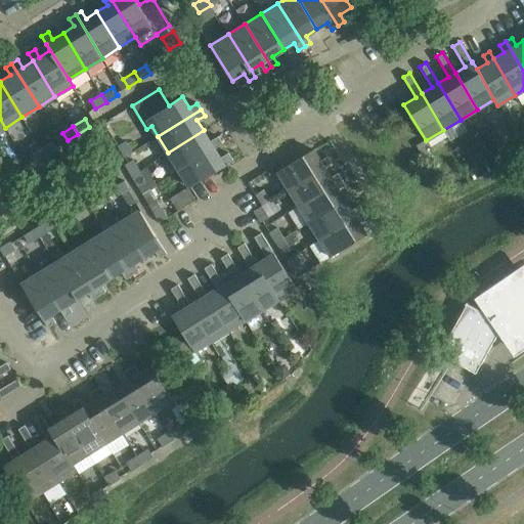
[(168,153),(178,169),(214,147),(221,143),(217,137),(210,141),(204,130),(168,153)]
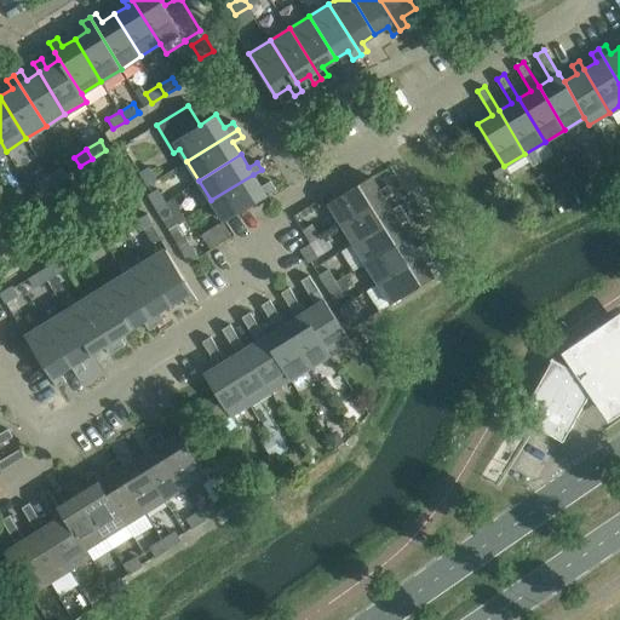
[(61,166),(49,174),(55,184),(67,176),(61,166)]
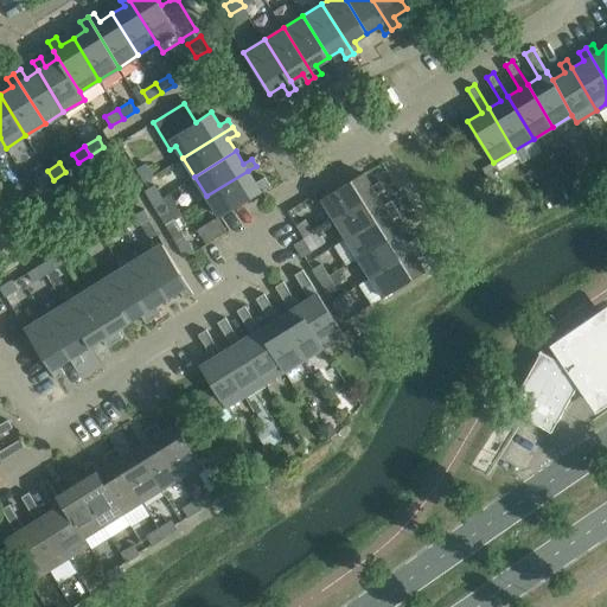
[(136,168),(144,181),(153,176),(146,163),(136,168)]
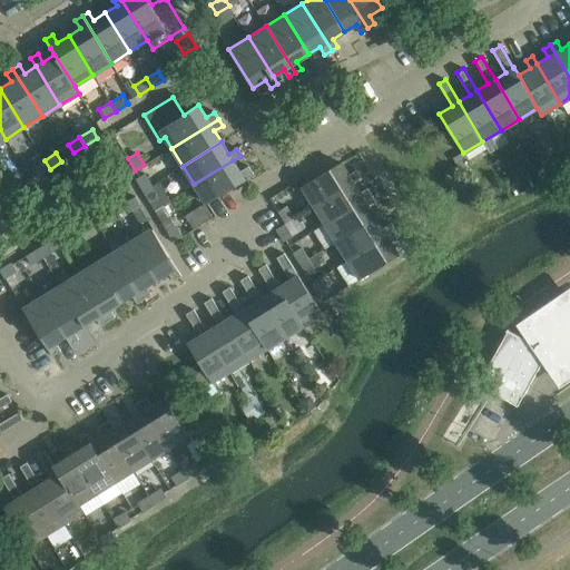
[(38,177),(50,169),(45,160),(32,168),(38,177)]
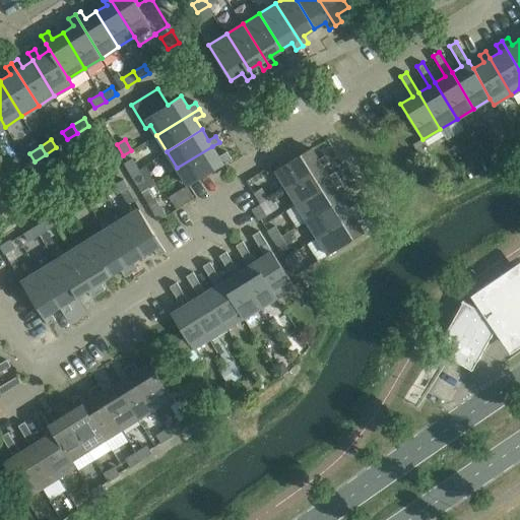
[(188,185),(189,185),(231,159),(225,152),(218,156),(212,146),(177,168),(188,185)]
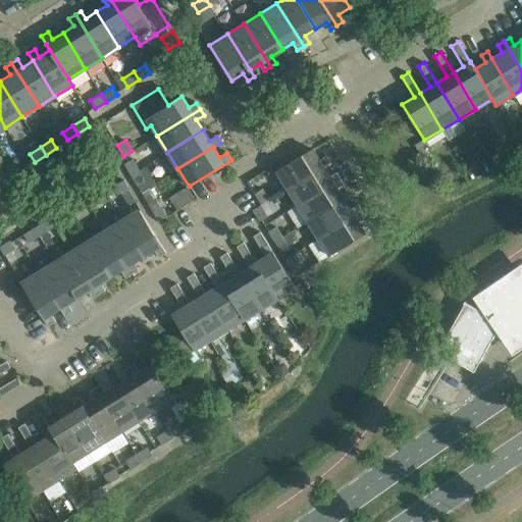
[(319,159),(312,148),(276,170),(288,188),(323,166),(330,161),(326,155),(319,159)]
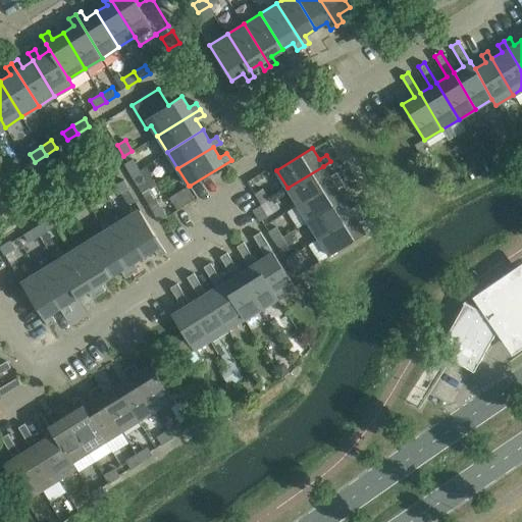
[(490,156),(494,164),(504,159),(500,152),(490,156)]
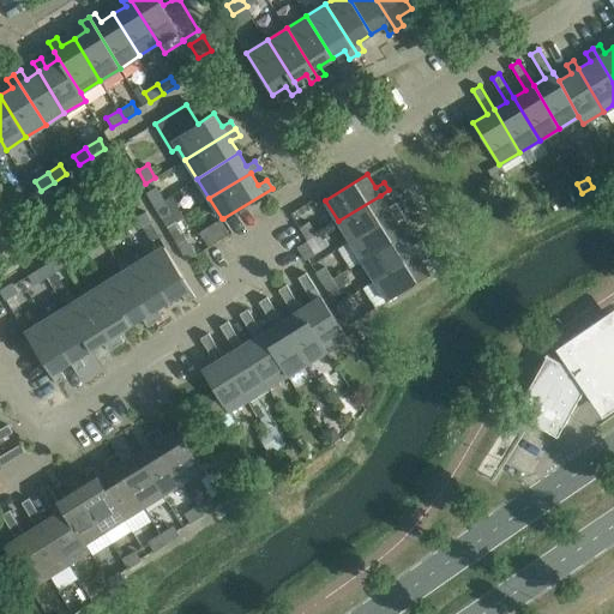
[(12,204),(25,197),(19,187),(6,196),(12,204)]
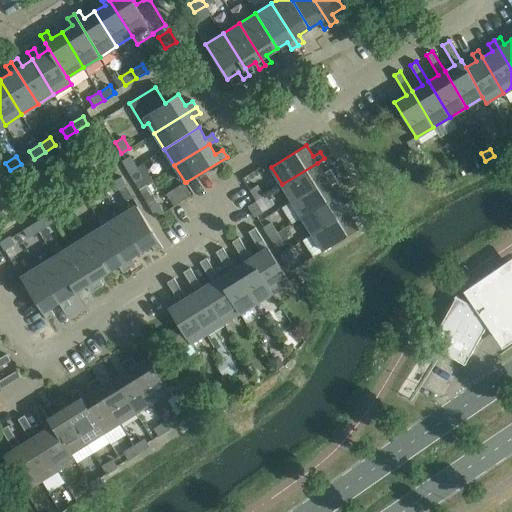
[(128,171),(136,166),(130,156),(122,161),(128,171)]
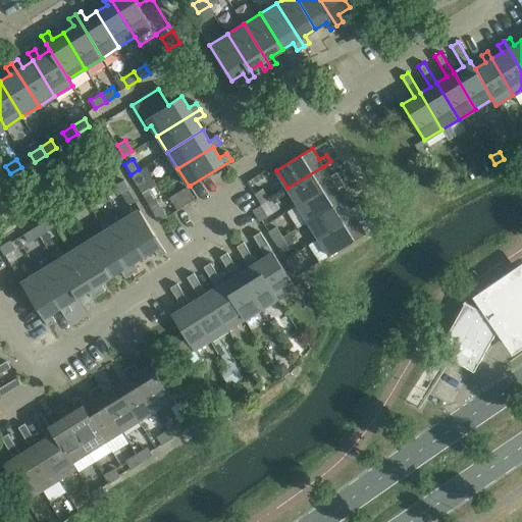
[(323,166),(288,188),(298,204),(341,177),(336,171),(329,175),(323,166)]
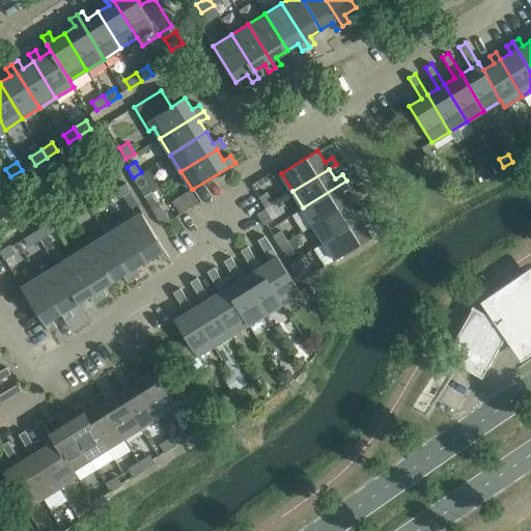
[(133,177),(140,189),(148,184),(141,172),(133,177)]
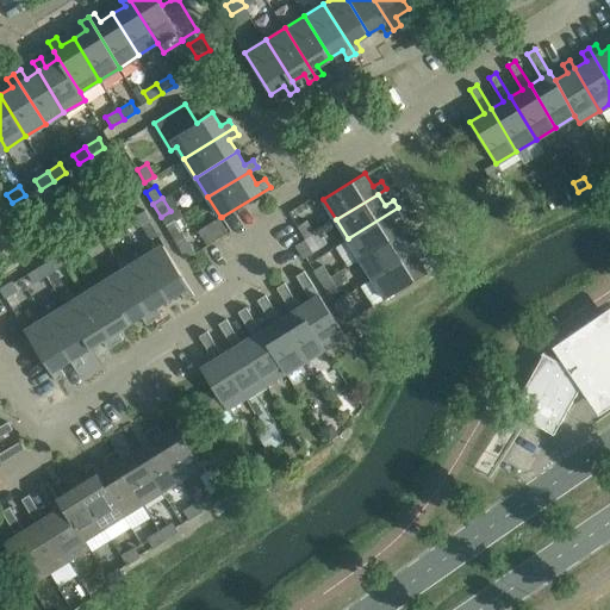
[(398,207),(348,238),(360,259),(402,232),(394,221),(403,215),(398,207)]
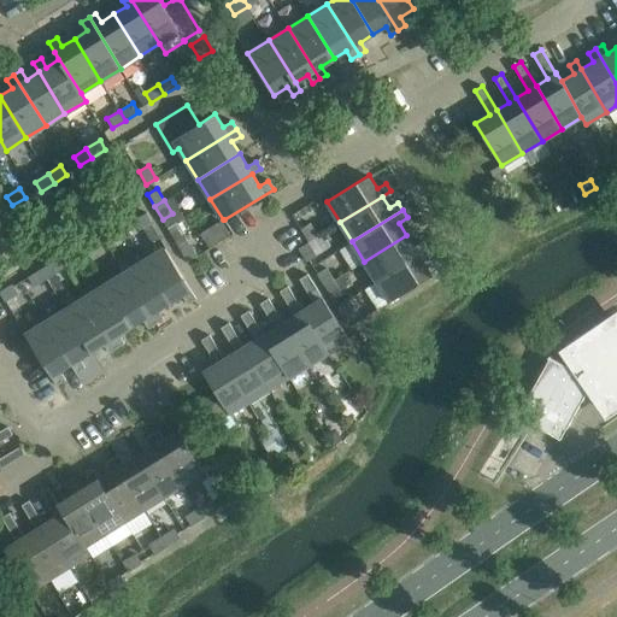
[(147,212),(133,221),(137,227),(139,230),(142,228),(152,242),(159,238),(160,238),(152,222),(147,212)]
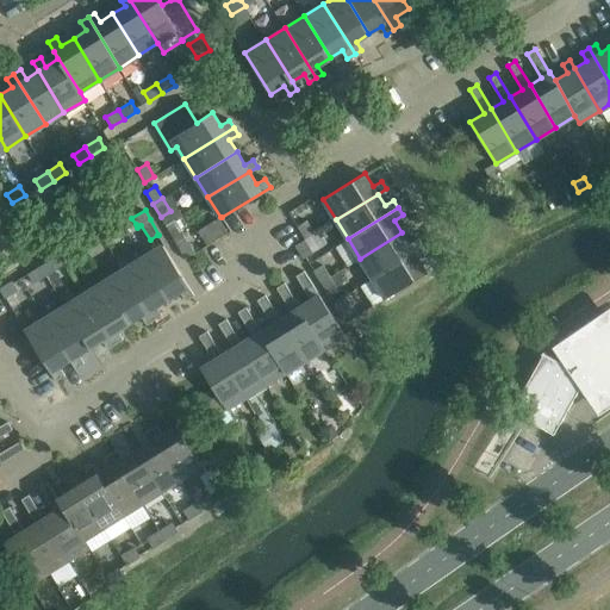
[(219,217),(198,230),(207,244),(229,231),(219,217)]
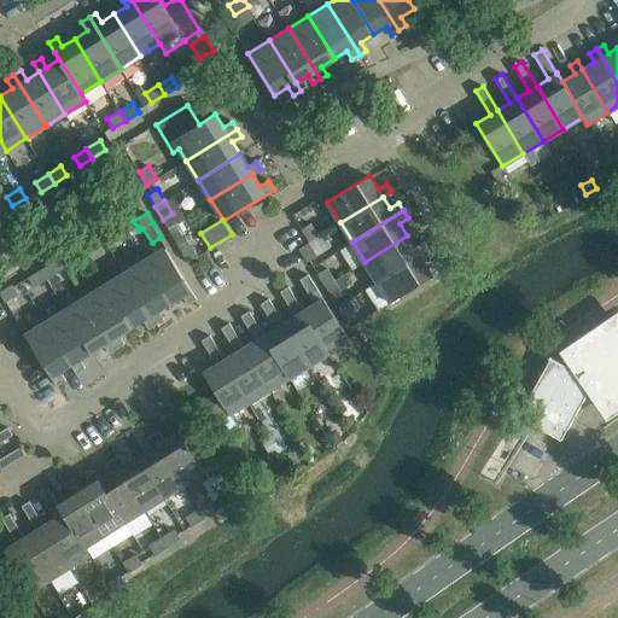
[(121,222),(108,231),(114,240),(127,232),(121,222)]
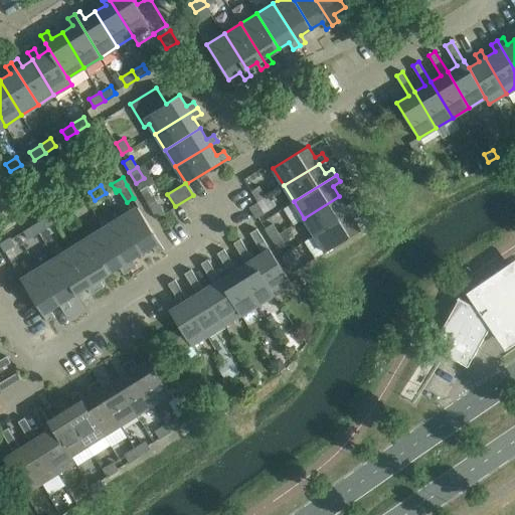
[(259,185),(250,190),(258,201),(266,197),(259,185)]
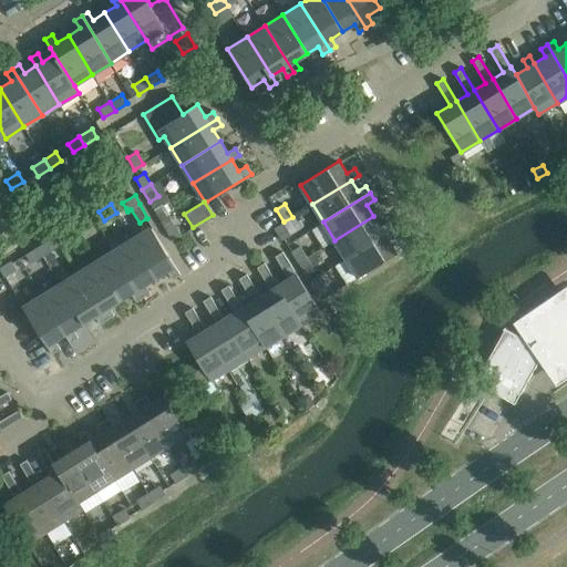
[(84,215),(72,223),(78,232),(90,224),(84,215)]
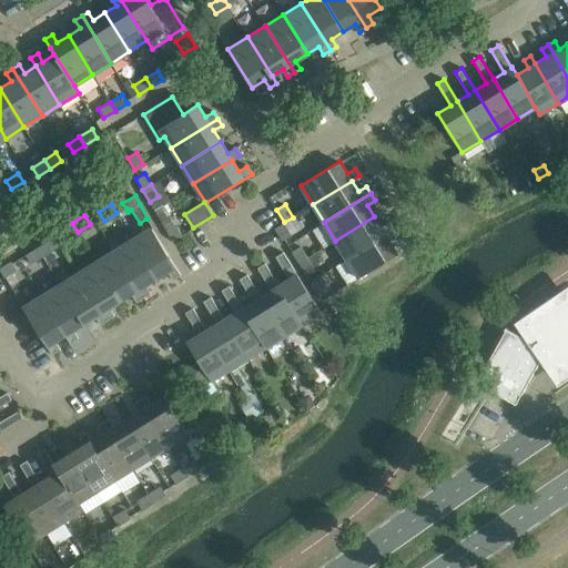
[(374,216),(335,241),(346,259),(393,230),(388,223),(381,227),(374,216)]
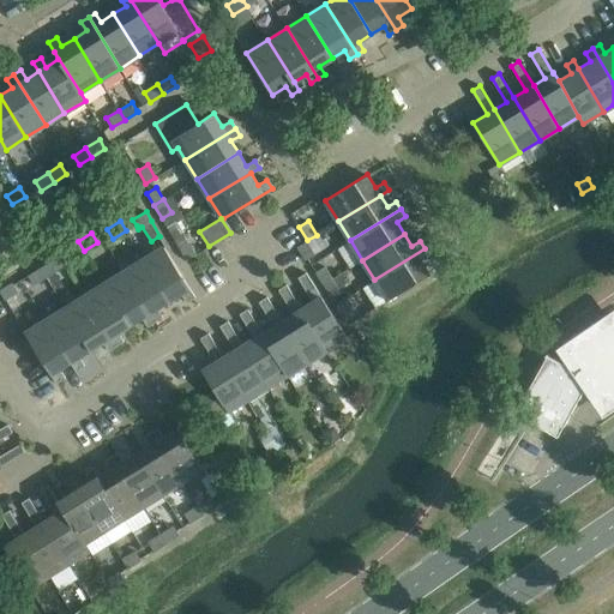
[(65,250),(67,252),(71,259),(84,251),(78,241),(65,250)]
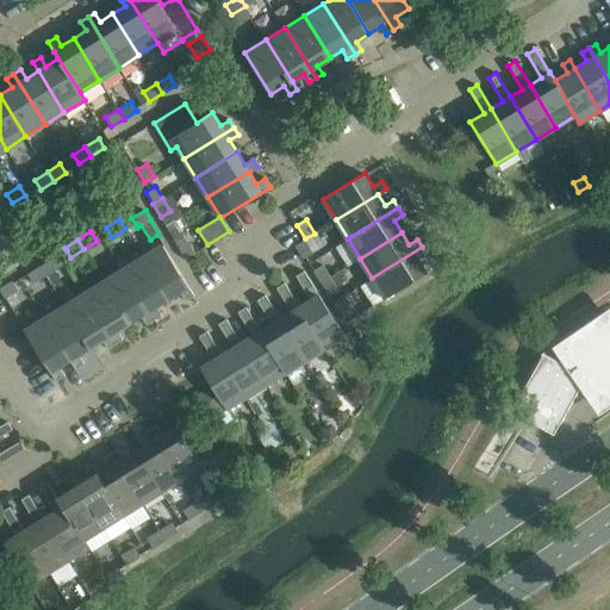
[(178,246),(186,259),(195,253),(187,240),(178,246)]
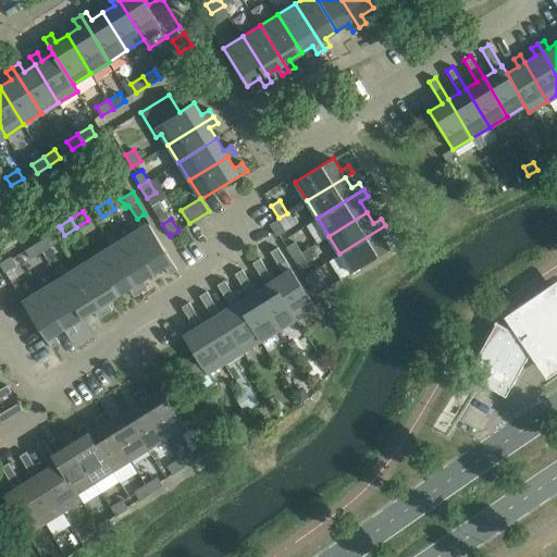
[(285,231),(277,219),(269,224),(276,236),(285,231)]
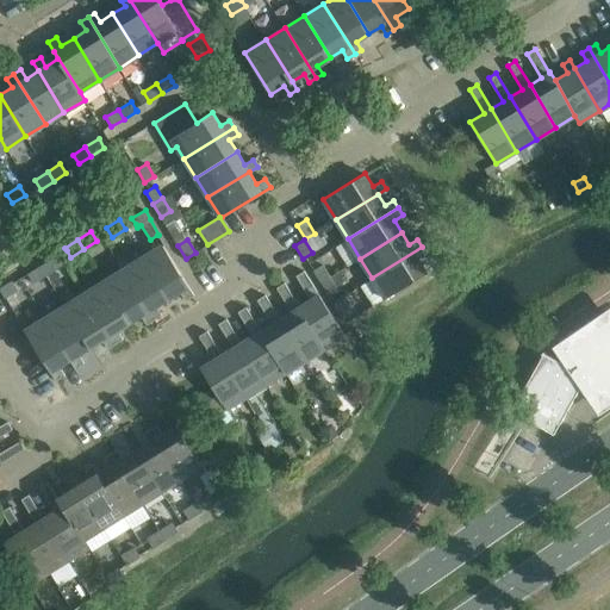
[(186,299),(193,294),(187,285),(162,244),(142,256),(168,298),(180,291),(186,299)]
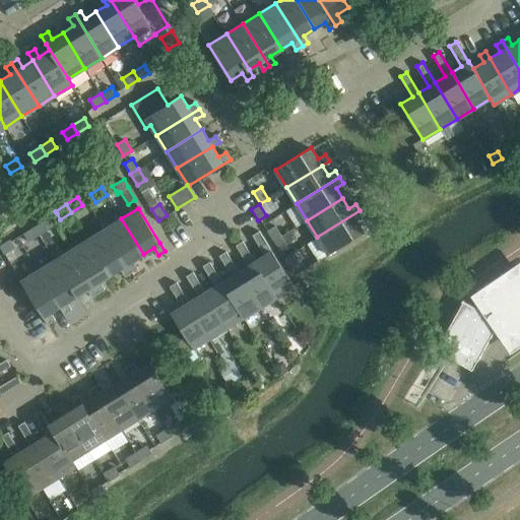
[(360,210),(317,237),(328,254),(364,232),(356,220),(364,216),(360,210)]
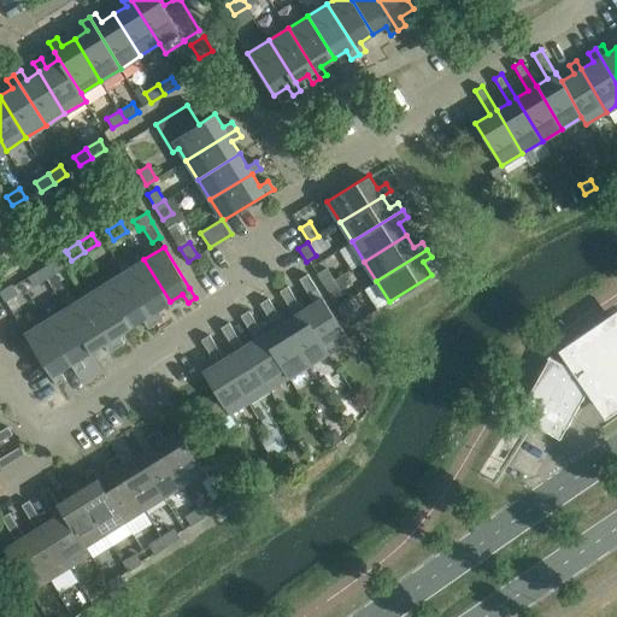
[(144,259),(124,272),(156,323),(163,318),(157,310),(170,301),(144,259)]
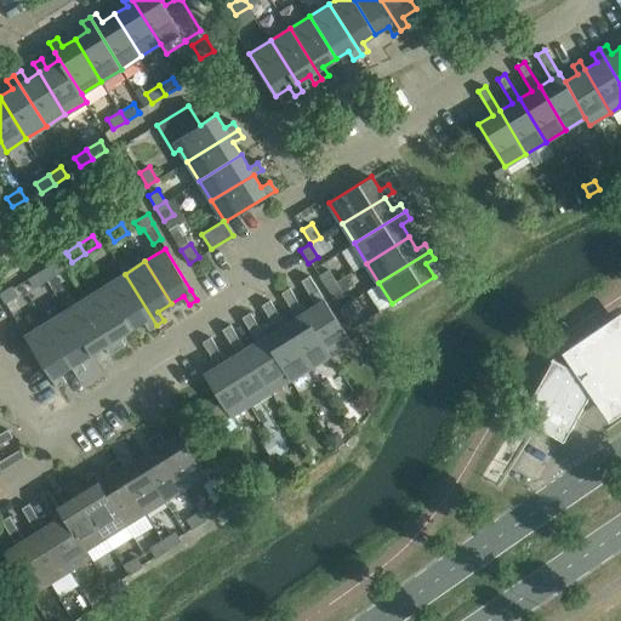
[(40,271),(46,280),(60,272),(55,262),(40,271)]
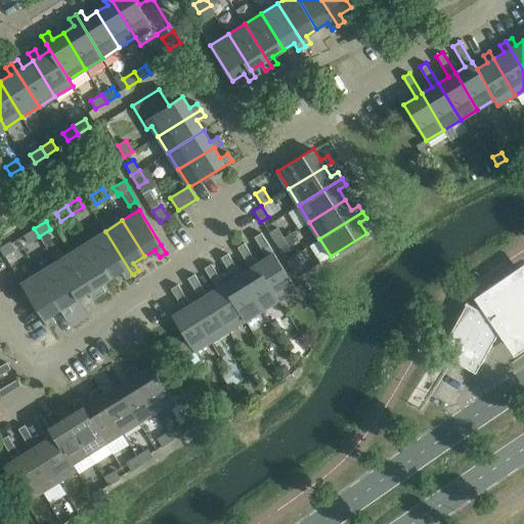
[(275,243),(284,237),(277,227),(269,232),(275,243)]
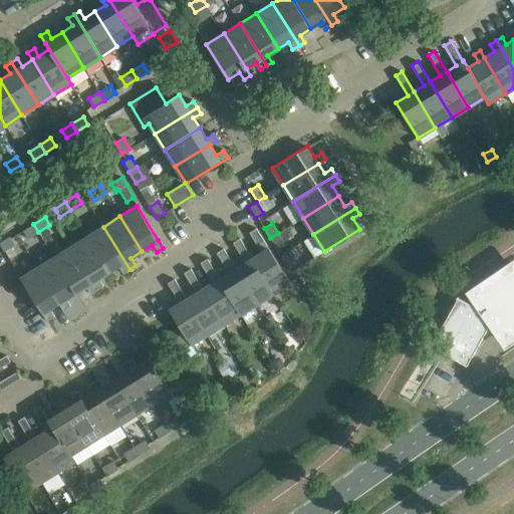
[(33,224),(23,231),(28,239),(38,232),(33,224)]
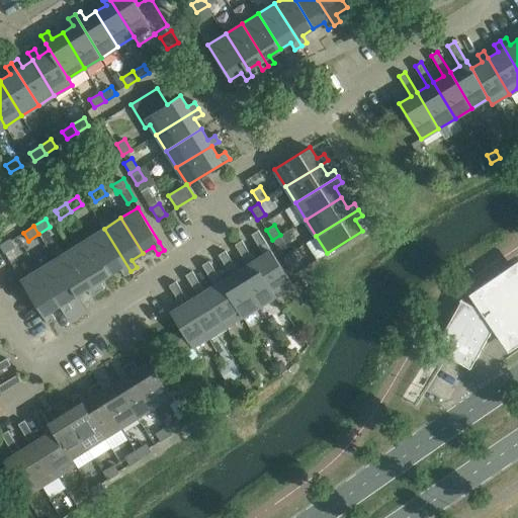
[(120,267),(124,274),(131,271),(104,229),(87,239),(109,274),(120,267)]
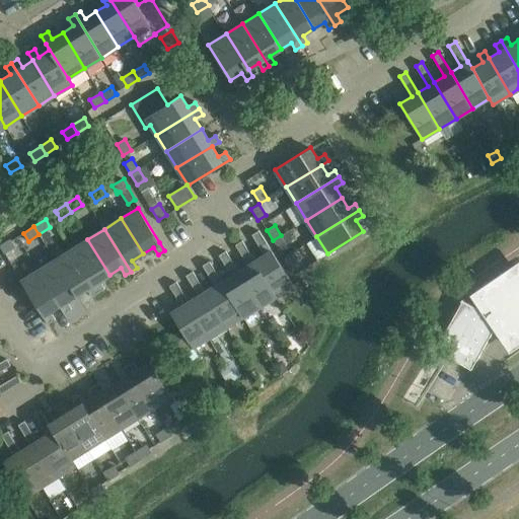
[(271,250),(258,230),(252,234),(265,254),(254,261),(277,295),(294,285),(293,283),(272,249),(271,250)]
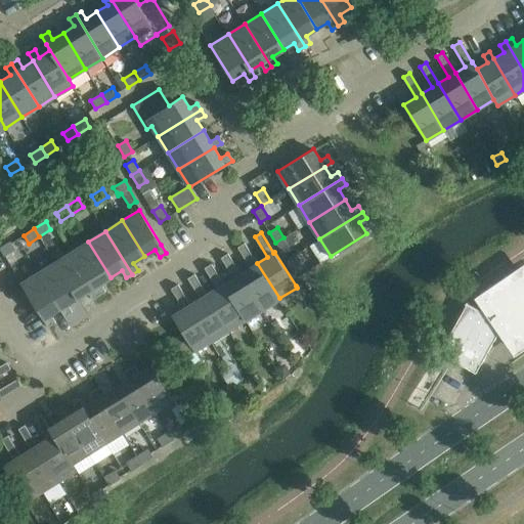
[(291,249),(284,237),(275,243),(282,254),(291,249)]
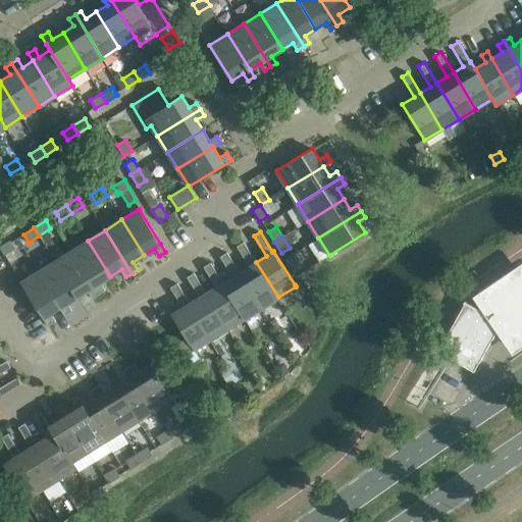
[(15,248),(11,242),(10,240),(0,246),(0,248),(4,255),(15,248)]
